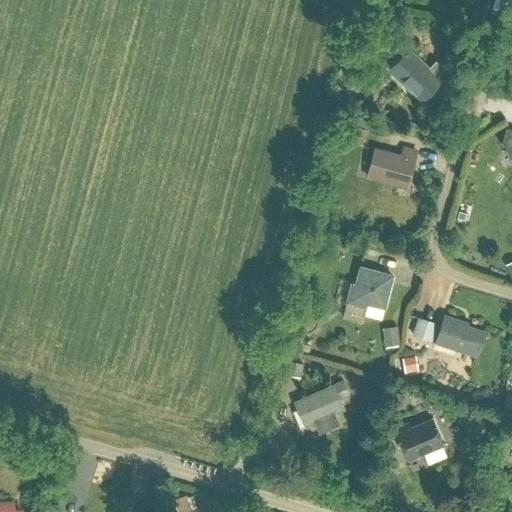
[(427,68),(406,48),(389,67),(422,98),(440,80),(435,76),(443,68),(435,60),(427,68)]
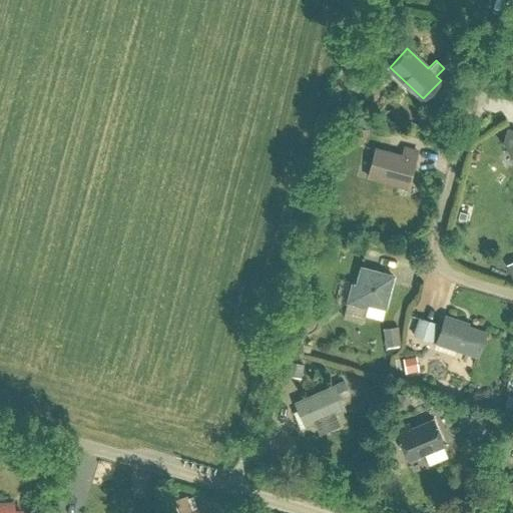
[(512,129),(506,128),(503,140),(512,157),(512,129)]
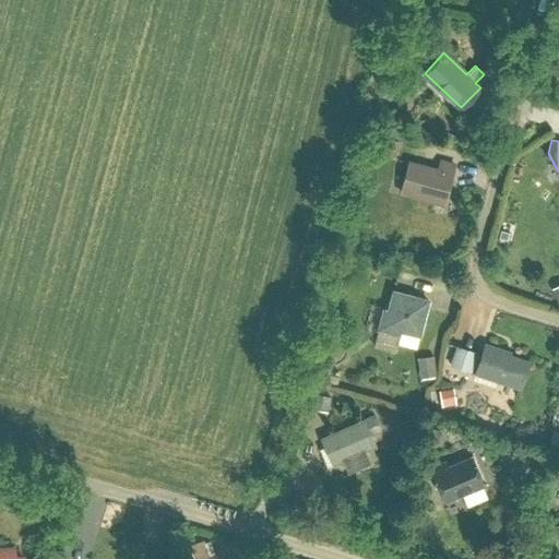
[(440,162),(438,169),(409,162),(402,192),(444,203),(454,165),(440,162)]
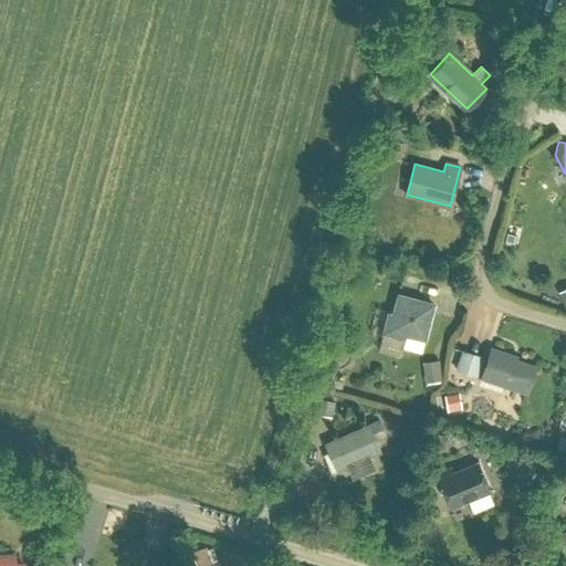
[(389,314),(385,333),(402,338),(404,334),(426,339),(433,304),(399,295),(394,315),(389,314)]
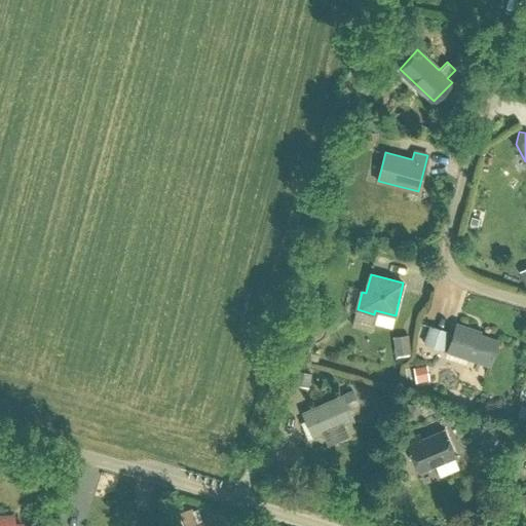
[(421,317),(418,338),(438,342),(442,322),(421,317)]
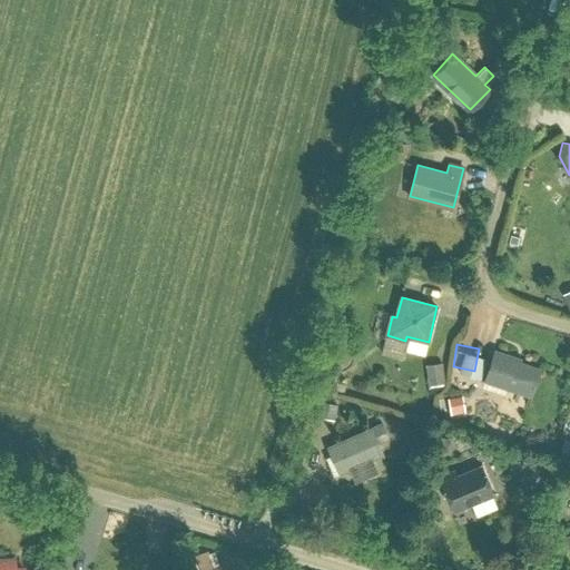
[(531,396),(541,369),(520,361),(521,359),(495,350),(484,381),(531,396)]
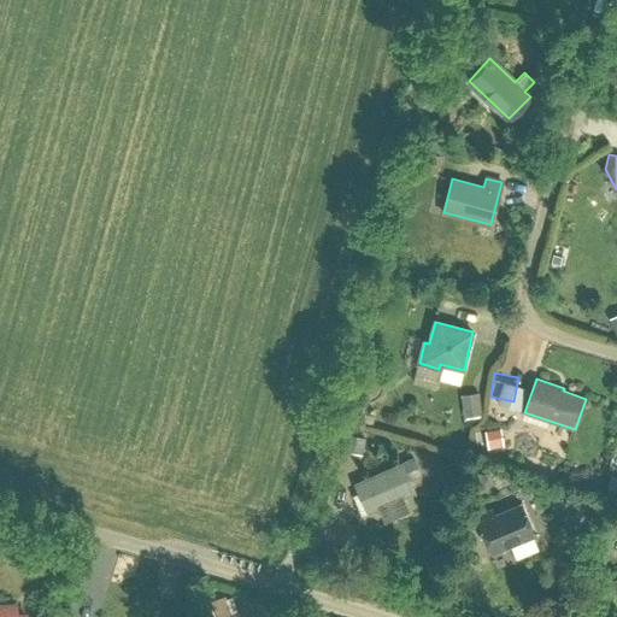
[(472,381),(453,383),(456,404),(475,403),(472,381)]
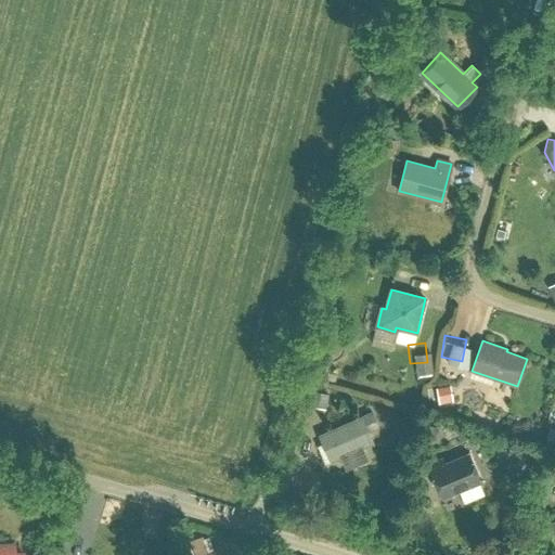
[(361,417),(321,434),(324,442),(317,446),(324,463),(372,443),(366,431),(379,427),(373,412),(361,417)]
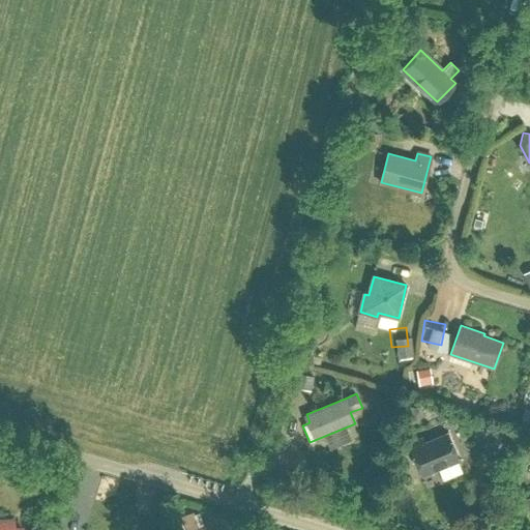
[(406,404),(403,416),(414,419),(418,407),(406,404)]
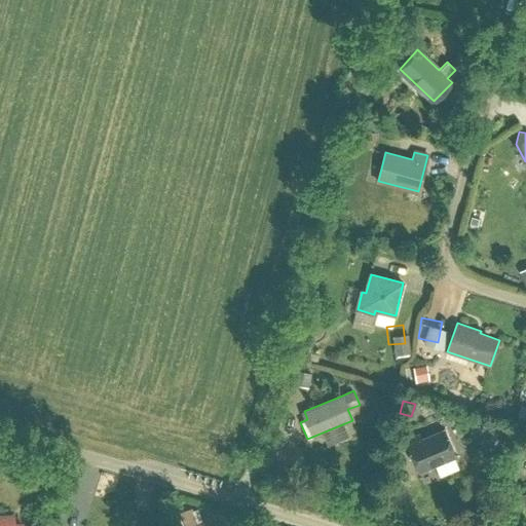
[(405,442),(417,471),(454,455),(444,430),(421,440),(419,436),(405,442)]
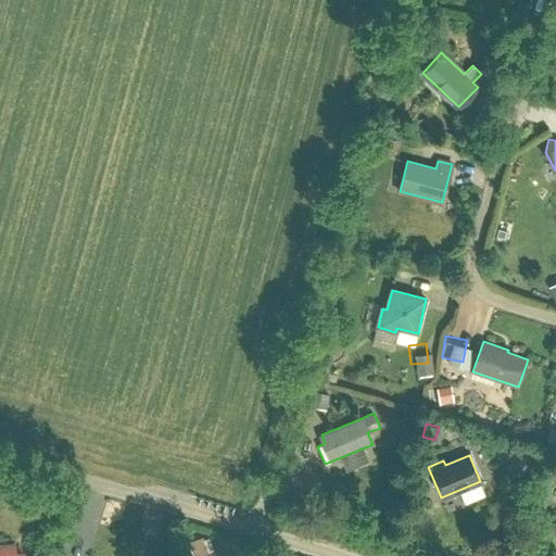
[(0,544),(0,555),(14,555),(15,544),(0,544)]
